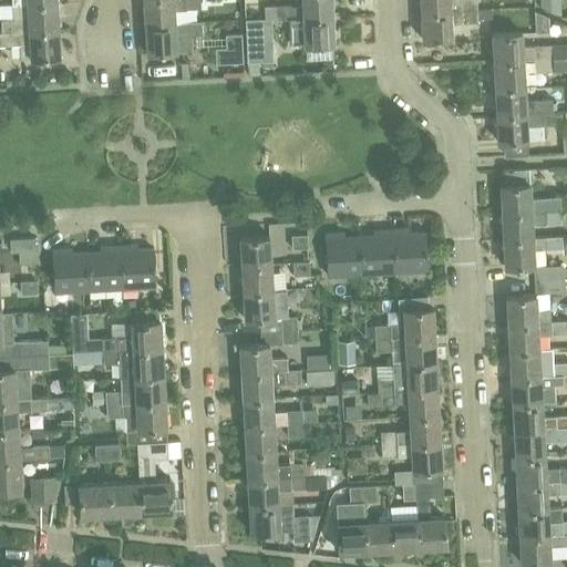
[(199,0),(146,0),(148,26),(202,23),(202,21),(177,22),(177,9),(186,9),(200,8),(199,0)]
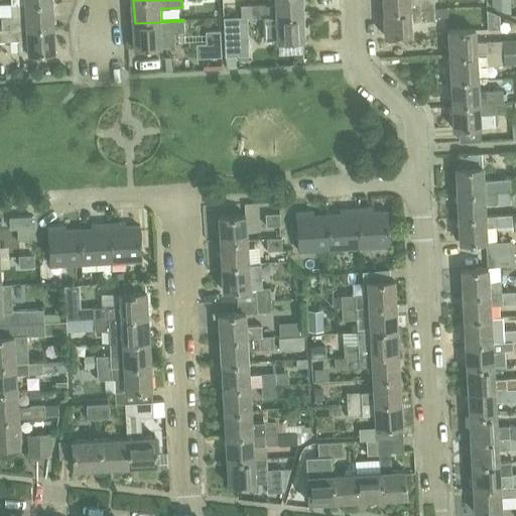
[(238,16),(260,16),(260,17),(304,14),(303,0),(276,0),(277,5),(265,5),(265,4),(223,5),(223,17),(238,16)]
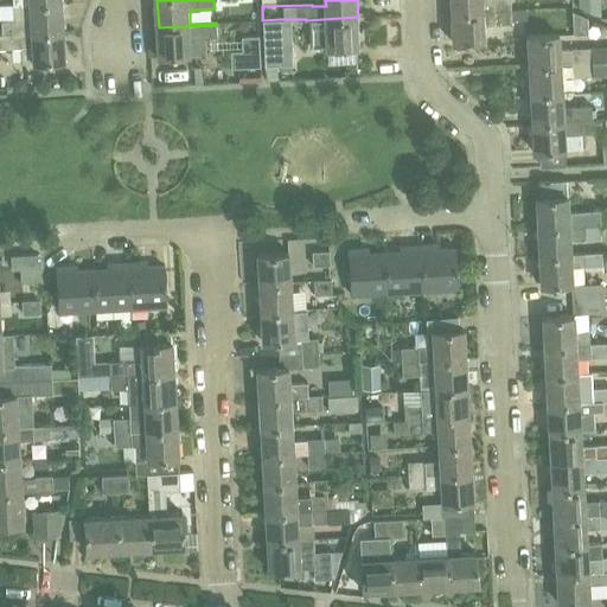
[(452,0),(453,12),(511,8),(510,0),(452,0)]
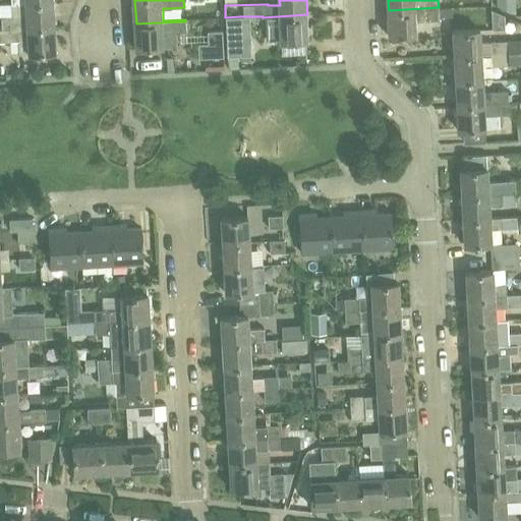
[(497,0),(497,5),(514,12),(513,0),(497,0)]
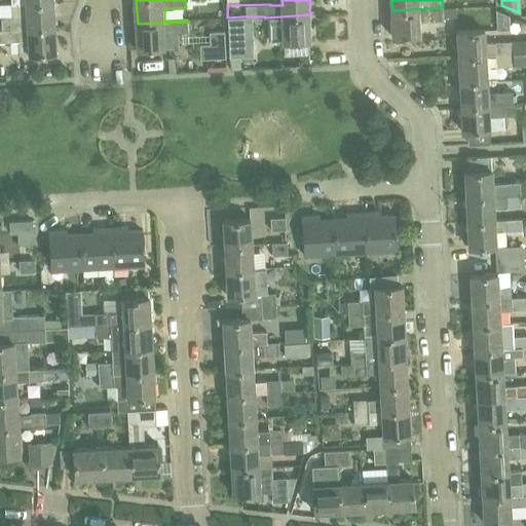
[(0,31),(57,27),(55,2),(11,5),(12,15),(0,16),(1,29),(0,29),(0,31)]
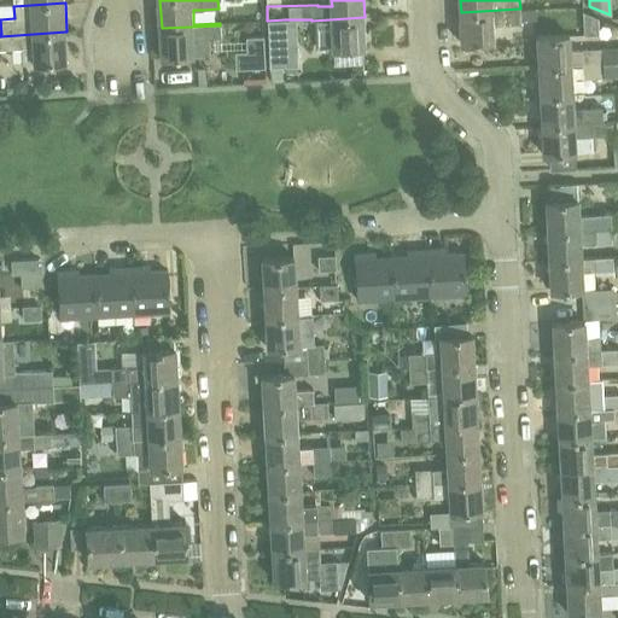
[(520,9),(461,12),(462,41),(495,39),(495,25),(503,24),(520,24),(520,19),(520,9)]
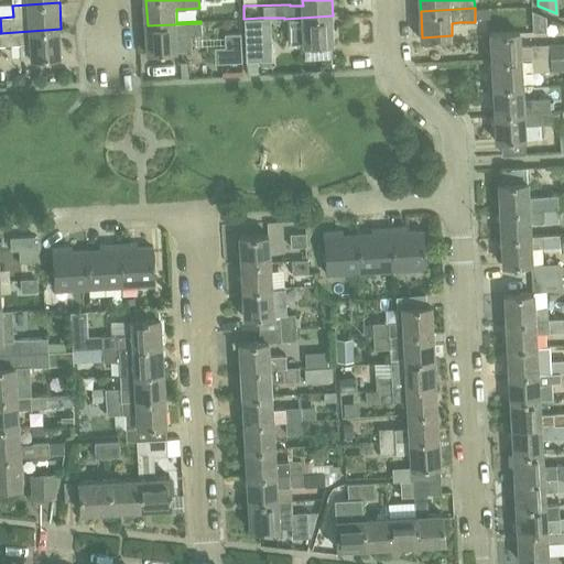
[(475,8),(475,18),(489,17),(489,8),(475,8)]
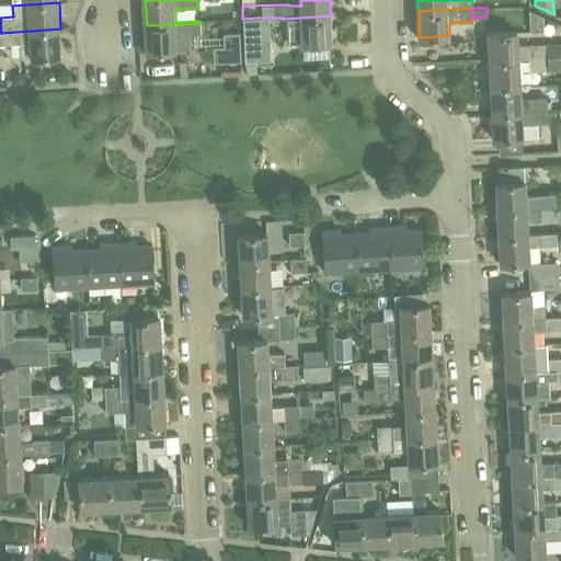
[(331,15),(283,19),(283,30),(288,30),(289,44),(302,43),(302,44),(332,42),(331,15)]
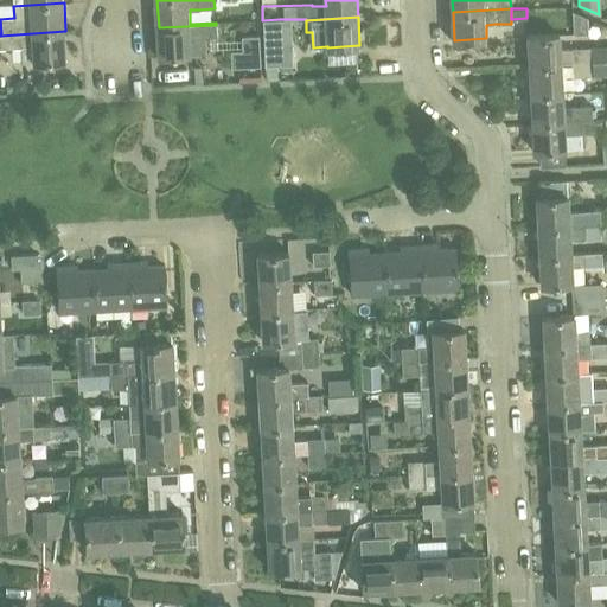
[(264,65),(292,64),(292,49),(281,49),(280,19),(262,20),(264,65)]
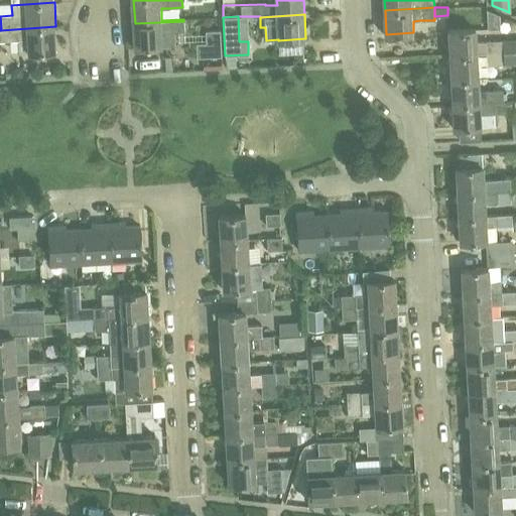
[(183,21),(135,23),(136,47),(163,46),(162,32),(184,31),(183,21)]
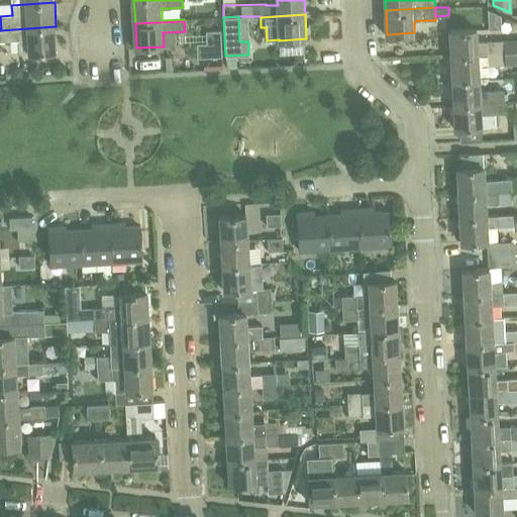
[(56,26),(0,30),(0,39),(16,39),(17,54),(58,52),(56,26)]
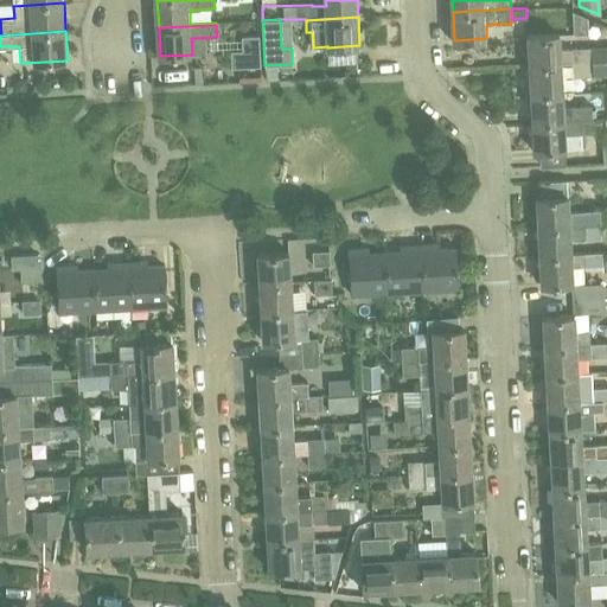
[(528,36),(529,64),(561,63),(570,62),(588,62),(588,48),(560,49),(560,33),(528,36)]
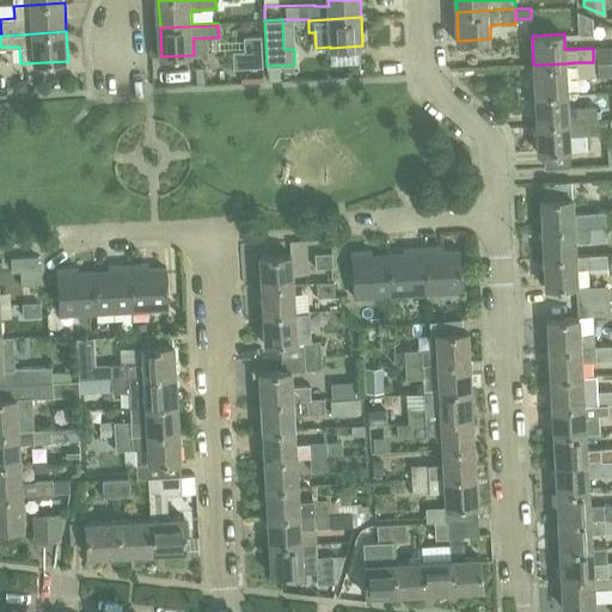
[(233,68),(262,66),(261,36),(243,36),(244,50),(232,51),(233,68)]
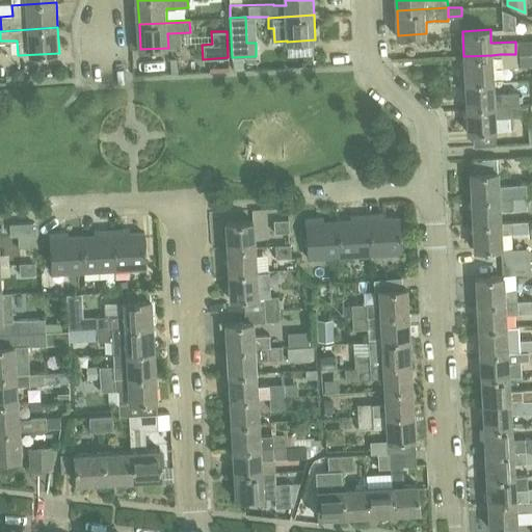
[(531,38),(519,40),(519,53),(531,52),(531,38)]
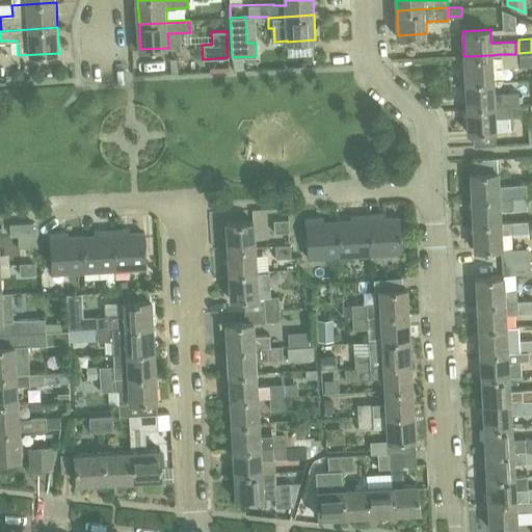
[(531,52),(519,53),(520,65),(531,64),(531,52)]
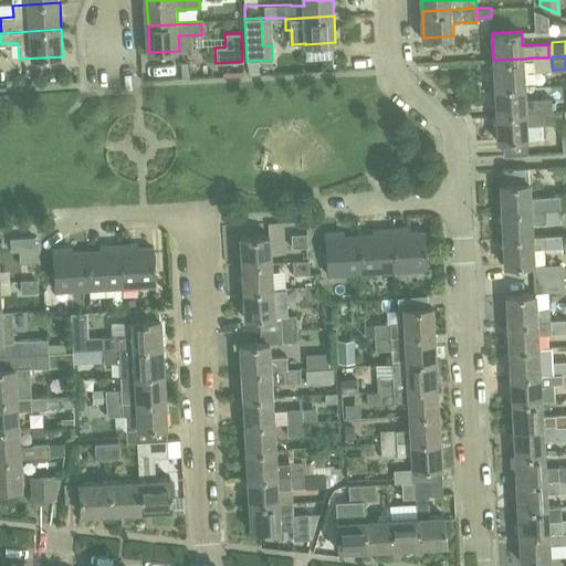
[(549,71),(548,58),(532,58),(533,72),(549,71)]
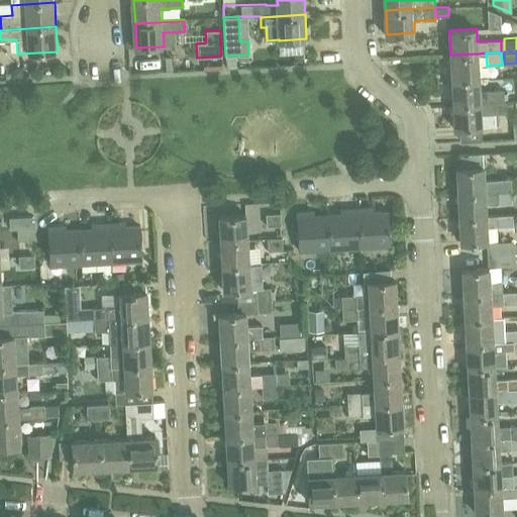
[(478,54),(450,55),(451,79),(479,78),(478,54)]
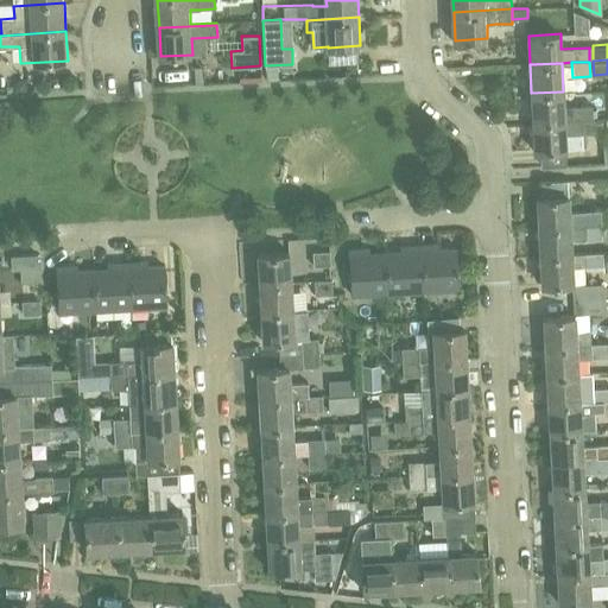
[(13,93),(27,92),(26,78),(18,80),(13,86),(13,93)]
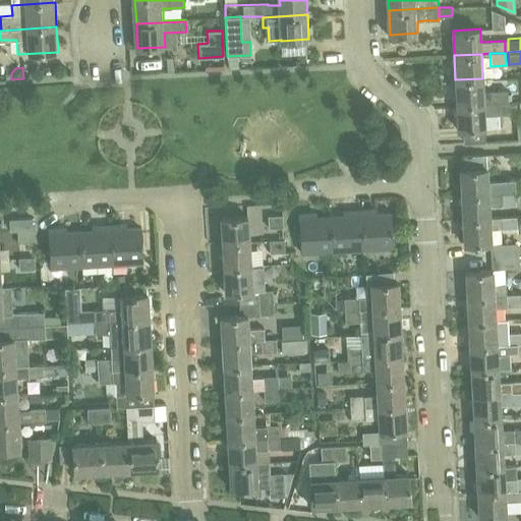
[(482,78),(455,79),(457,105),(508,102),(507,90),(483,91),(482,78)]
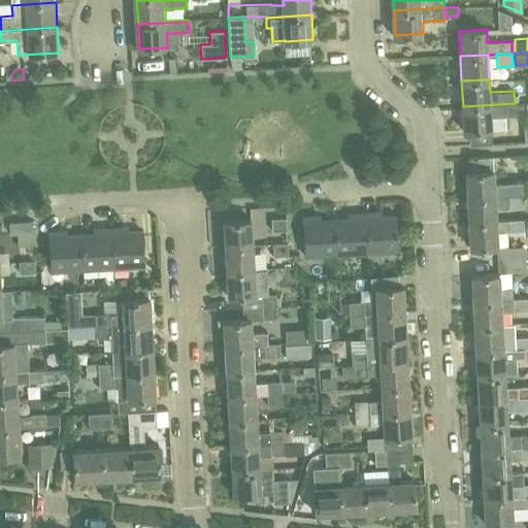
[(515,103),(463,106),(464,131),(492,130),(491,117),(523,114),(522,103),(515,103)]
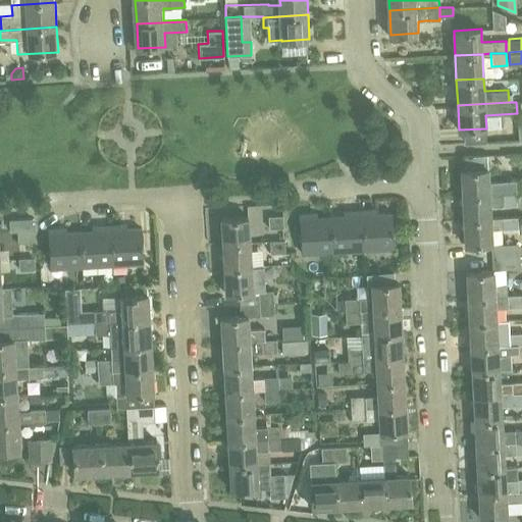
[(461,171),(463,196),(516,193),(516,180),(488,181),(487,169),(461,171)]
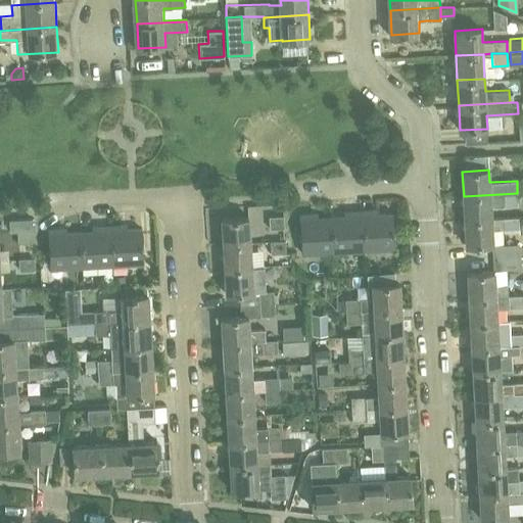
[(517,193),(464,196),(465,221),(491,219),(490,206),(517,205),(517,193)]
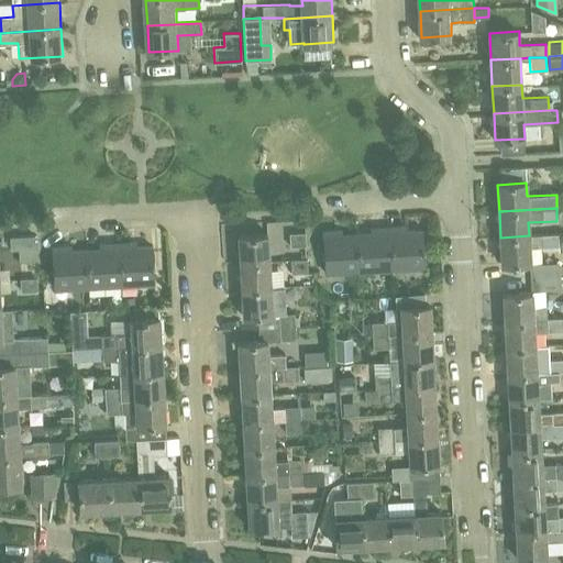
[(407,222),(390,223),(393,271),(423,269),(421,227),(407,228),(407,222)]
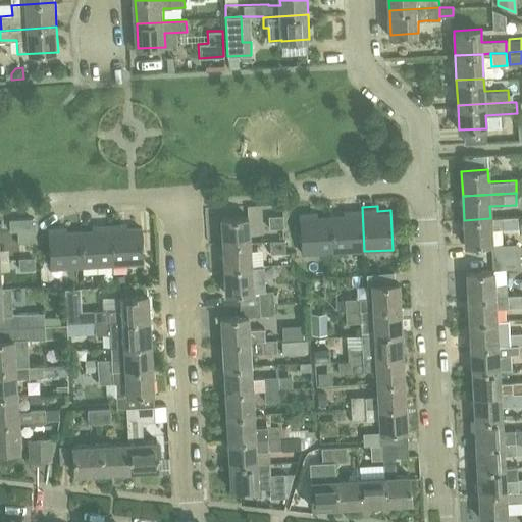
[(344,212),(328,213),(330,253),(364,251),(362,207),(344,208),(344,212)]
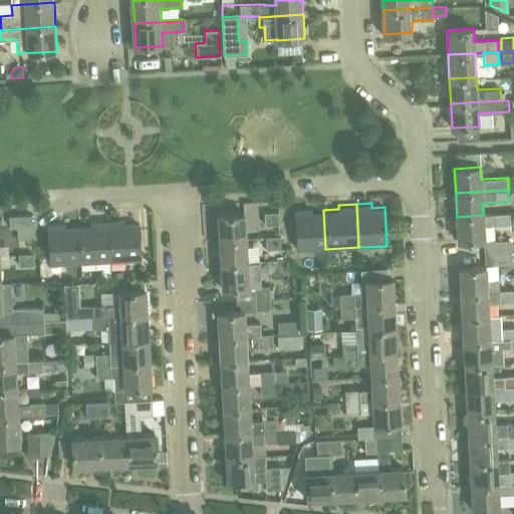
[(295,207),(295,212),(297,250),(325,249),(323,210),(312,211),(312,206),(295,207)]
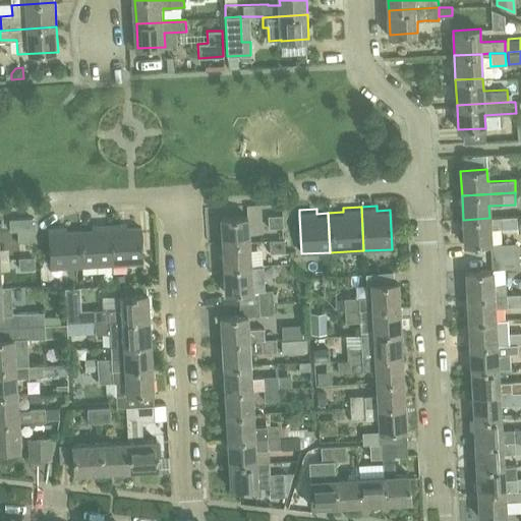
[(268,228),(283,227),(282,215),(268,216),(268,228)]
